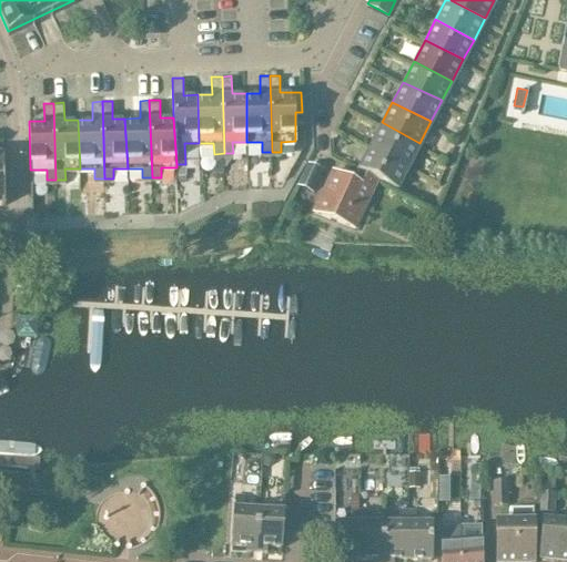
[(382,122),(370,145),(408,164),(419,143),(382,122)]
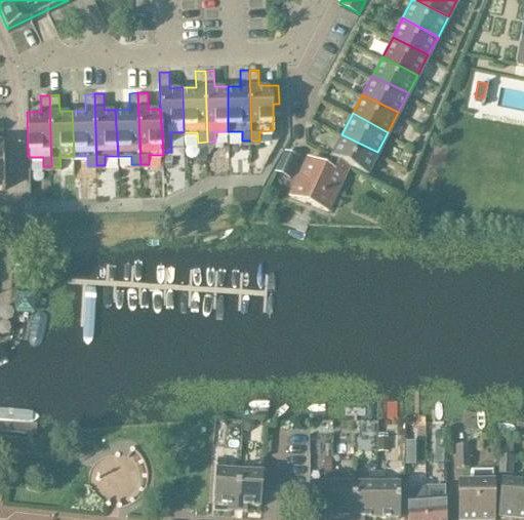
[(341,134),(331,153),(352,164),(367,172),(377,152),(341,134)]
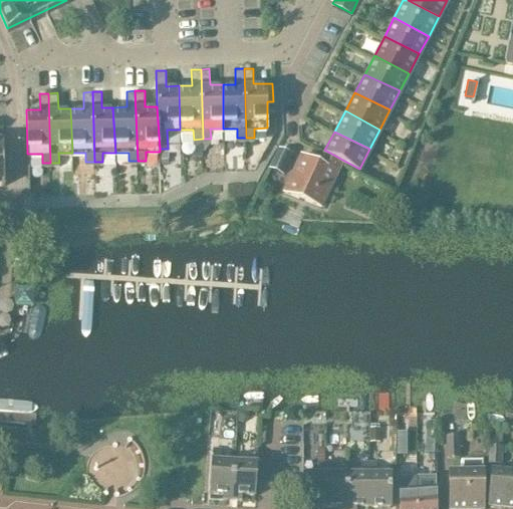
[(284,171),(293,151),(279,144),(270,165),(284,171)]
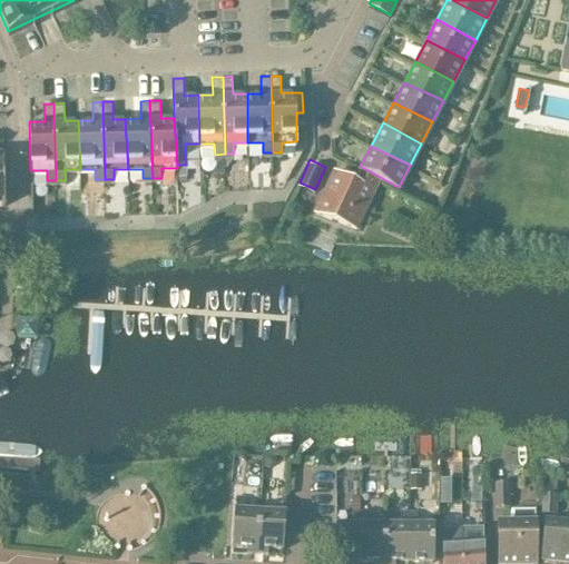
[(315,206),(319,208),(356,227),(382,178),(360,166),(354,178),(334,169),(315,206)]
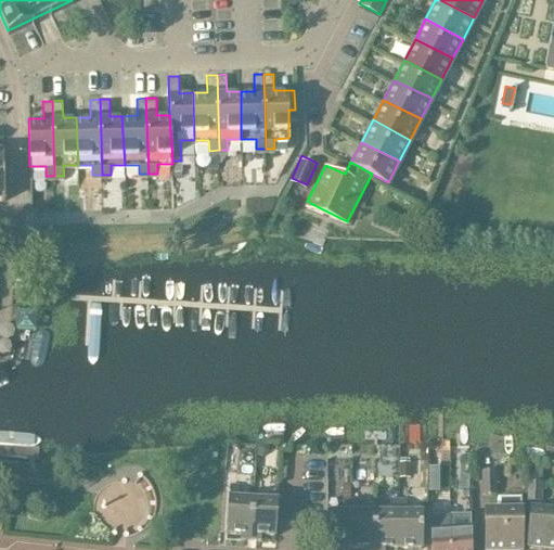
[(267,450),(269,448),(269,442),(258,440),(257,451),(257,452),(265,452),(267,450)]
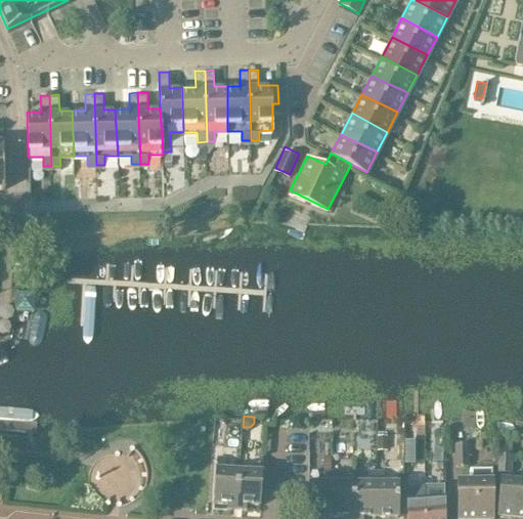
[(378,447),(388,447),(387,433),(379,433),(378,433),(378,447)]
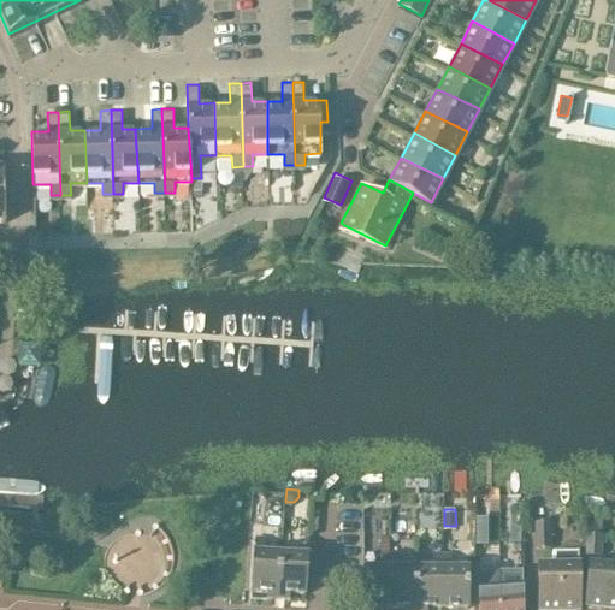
[(534,519),(536,544),(553,544),(553,532),(555,532),(554,519),(534,519)]
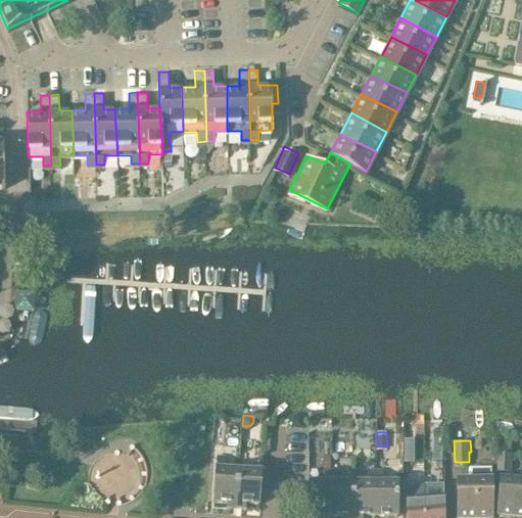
[(442,457),(442,443),(433,443),(433,457),(442,457)]
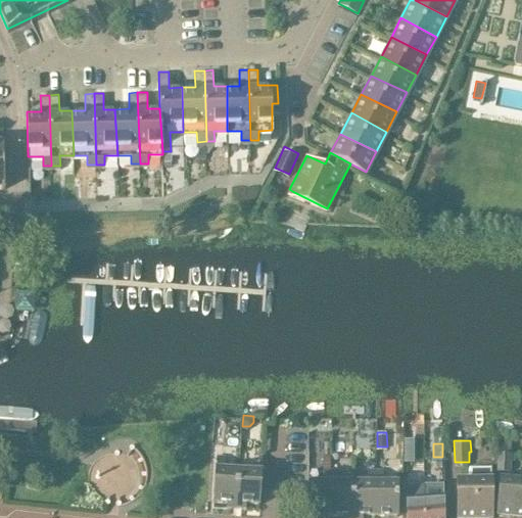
[(405,445),(405,459),(414,459),(414,445),(405,445)]
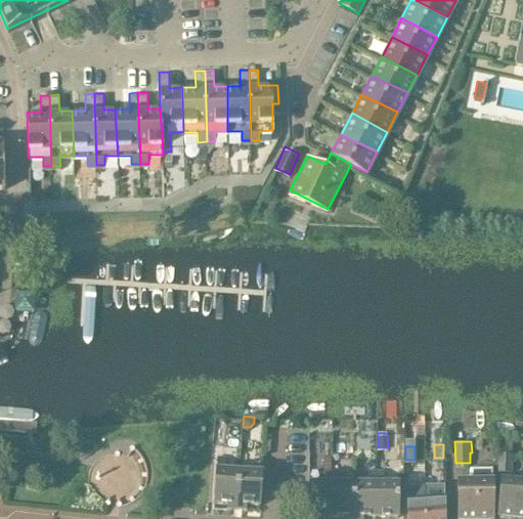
[(498,450),(497,470),(512,471),(513,459),(516,459),(516,451),(498,450)]
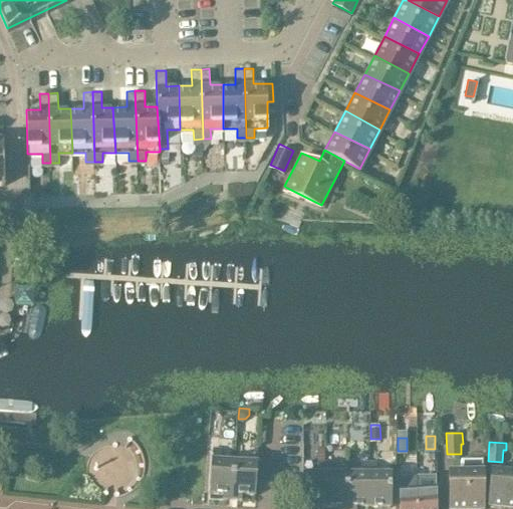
[(223,496),(232,497),(235,458),(221,457),(222,447),(212,446),(210,490),(223,491),(223,496)]
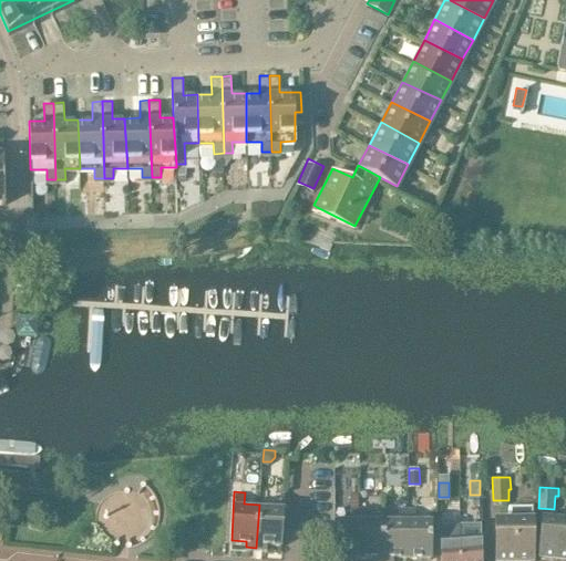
[(259,505),(256,548),(267,548),(267,542),(280,543),(284,494),(275,494),(274,506),(259,505)]
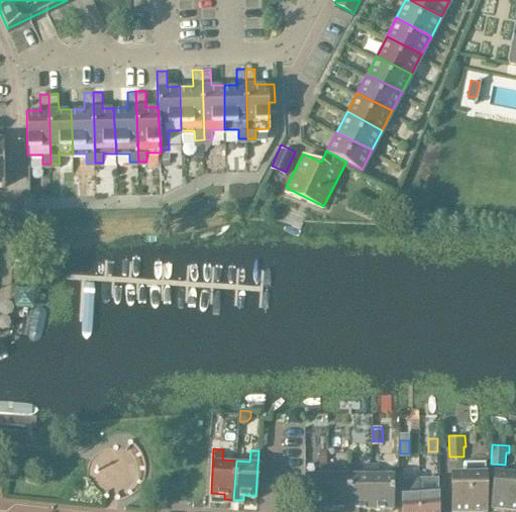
[(451,470),(451,510),(486,510),(486,458),(463,459),(463,470),(451,470)]
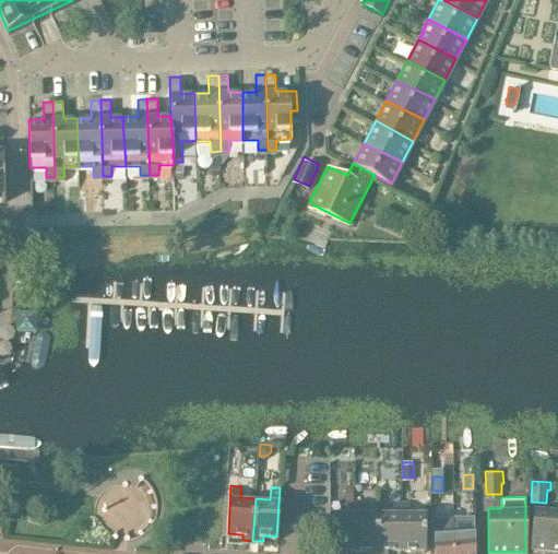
[(330,511),(329,547),(353,547),(354,498),(346,498),(345,513),(330,511)]
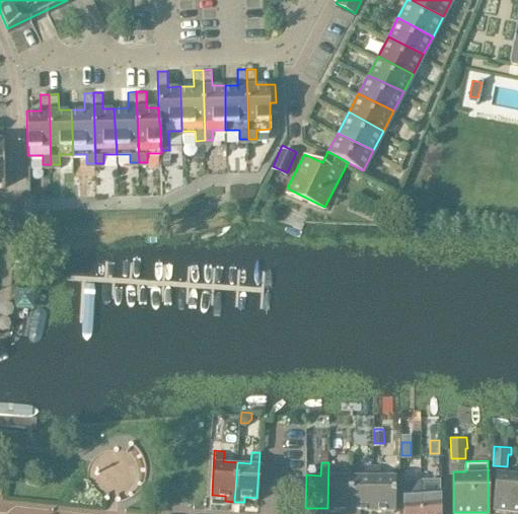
[(328,462),(327,508),(341,508),(341,513),(351,513),(351,474),(337,474),(337,462),(328,462)]
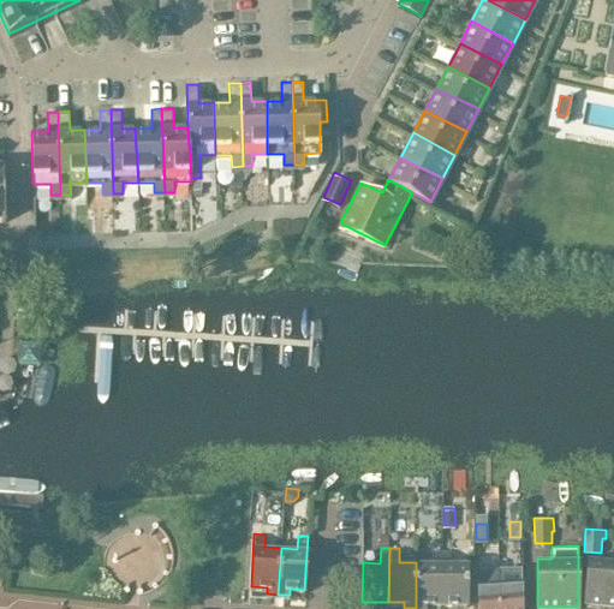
[(416,562),(416,608),(427,608),(427,602),(442,602),(442,548),(431,548),(431,562),(416,562)]
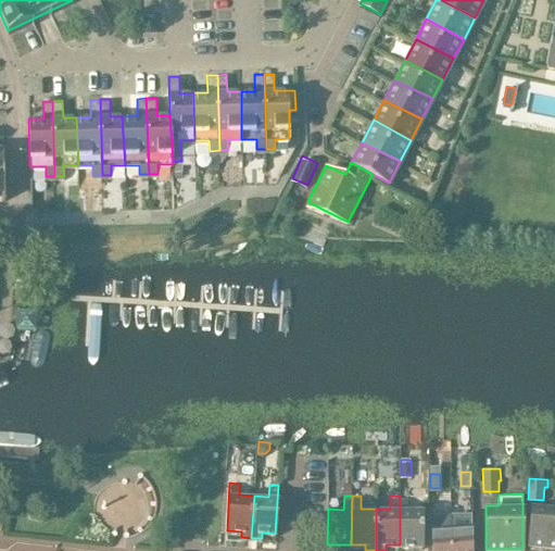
[(400,496),(400,545),(423,546),(424,509),(407,509),(408,496),(400,496)]
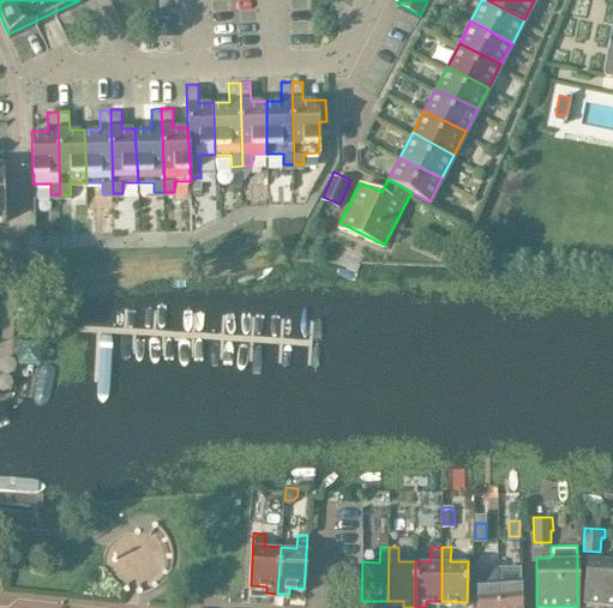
[(608,559),(588,557),(584,601),(612,605),(612,554),(610,554),(608,559)]
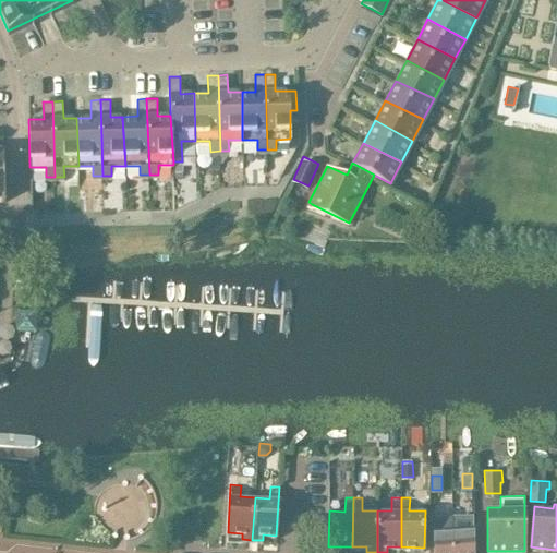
[(473,513),(452,514),(451,552),(474,552),(475,543),(473,513)]
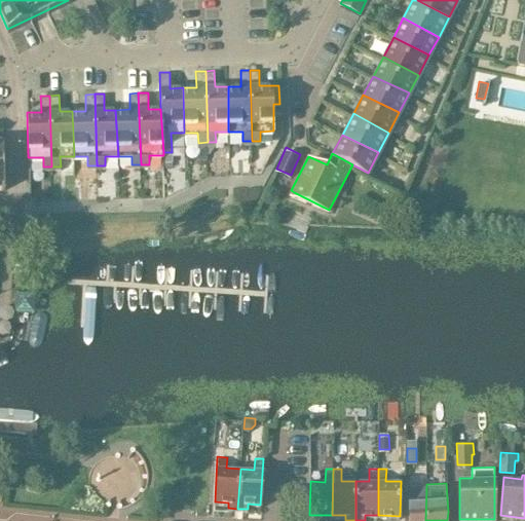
[(425,520),(426,484),(410,485),(410,520),(425,520)]
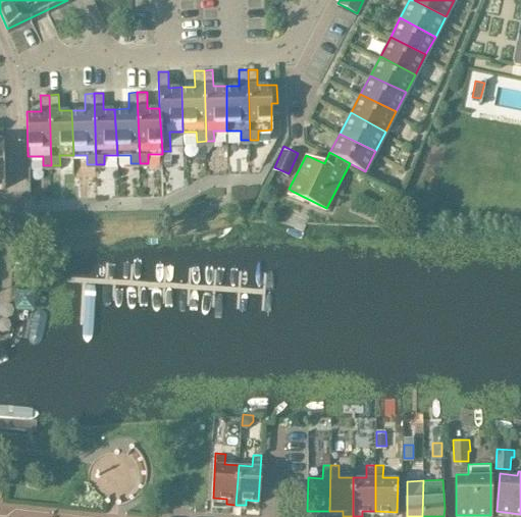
[(280,502),(287,502),(299,501),(299,483),(279,483),(280,502)]
